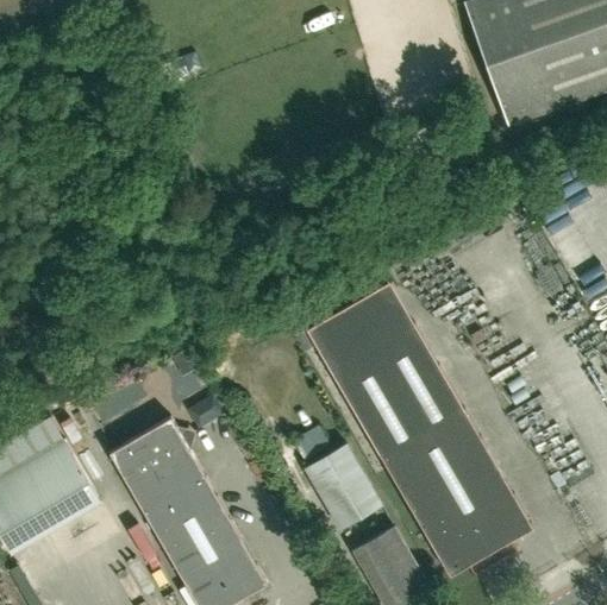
[(507,126),(606,90),(606,0),(474,0),(463,4),(507,126)]
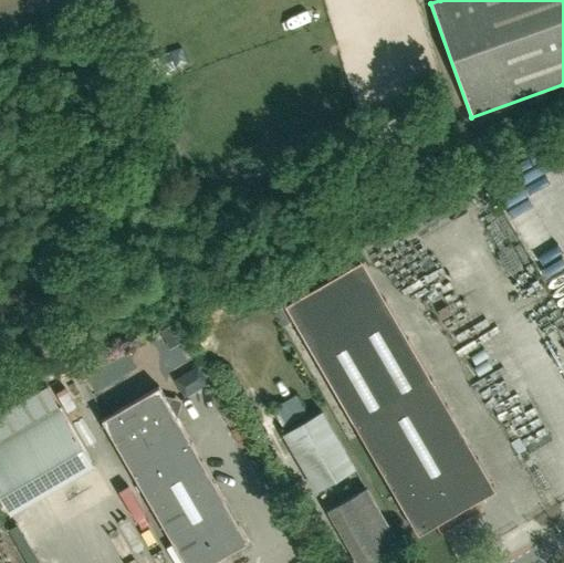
[(326,381),(403,336),(362,264),(284,309),(326,381)]
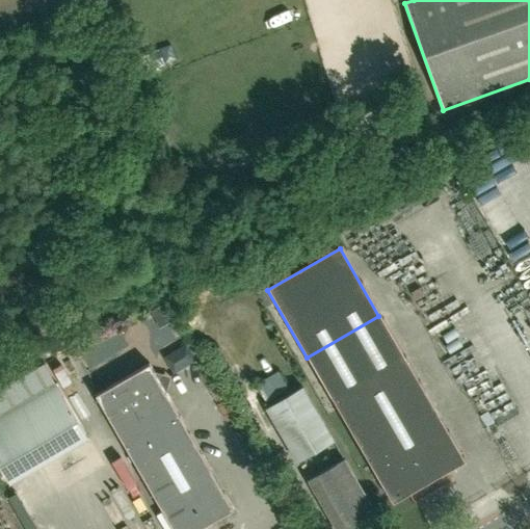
[(378,316),(307,358),(329,396),(392,505),(409,495),(414,503),(451,481),(446,474),(465,463),(401,354),(378,316)]
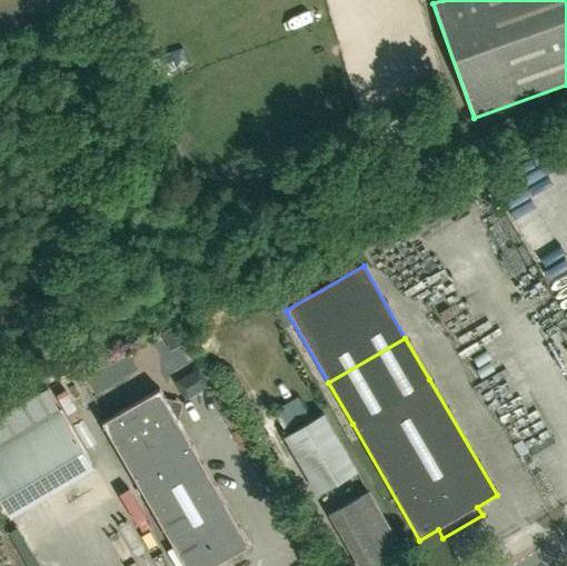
[(217,565),(249,547),(159,391),(101,425),(182,565),(217,565)]
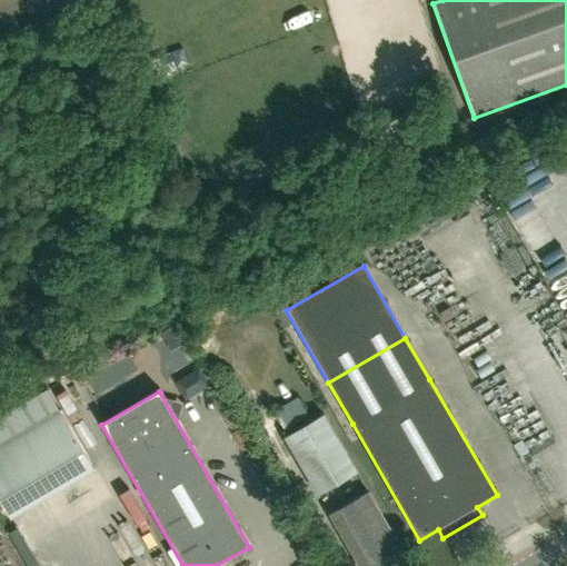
[(0,504),(9,519),(93,470),(59,411),(0,446),(0,504)]
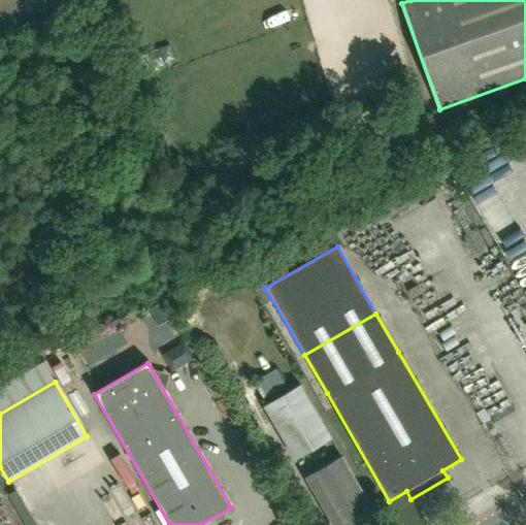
[(293,460),(329,439),(299,387),(263,408),(293,460)]
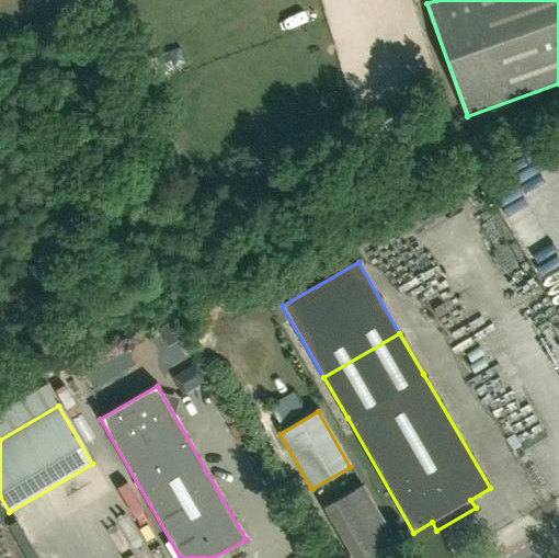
[(369,557),(395,544),(362,486),(323,508),(352,557),(369,557)]
